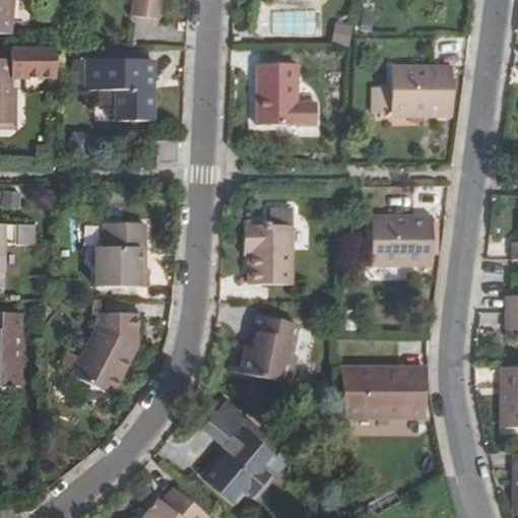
[(0,0),(0,33),(9,34),(12,0),(0,0)]
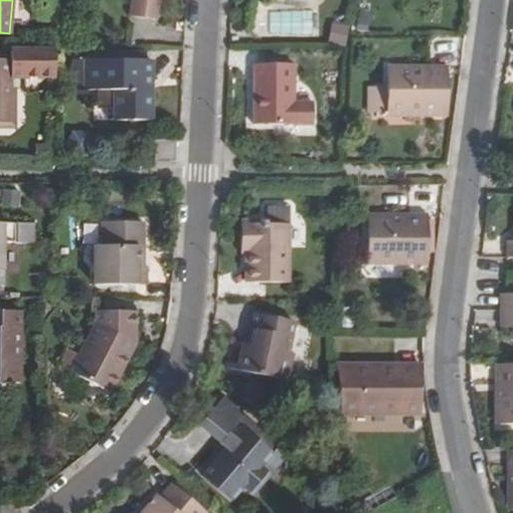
[(135,0),(133,16),(159,20),(161,0),(135,0)]
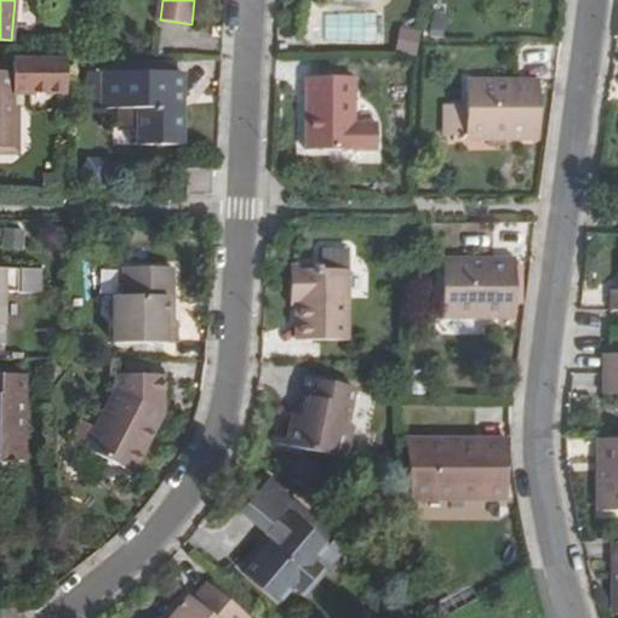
[(421,51),(421,27),(400,26),(399,50),(421,51)]
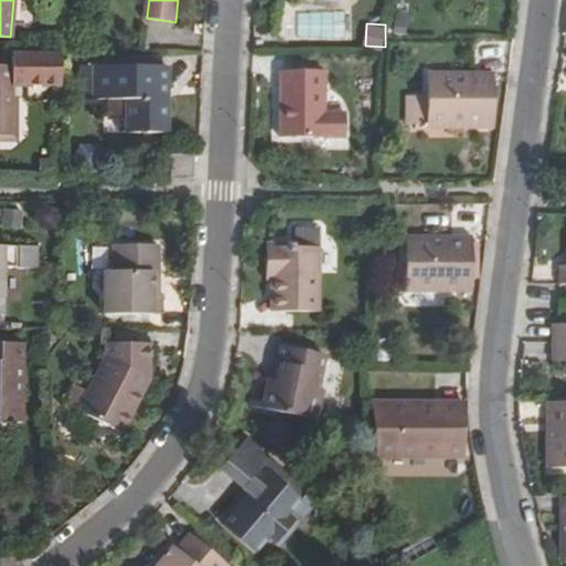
[(112,59),(112,68),(162,68),(162,56),(140,54),(140,59),(112,59)]
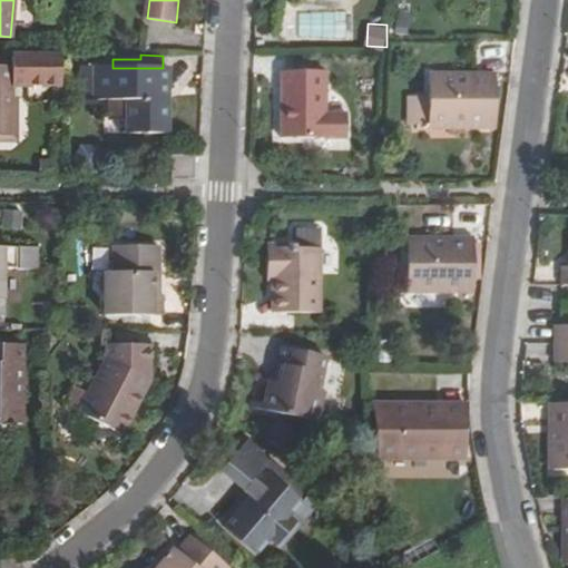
[(0,135),(11,136),(12,67),(0,66),(0,135)]
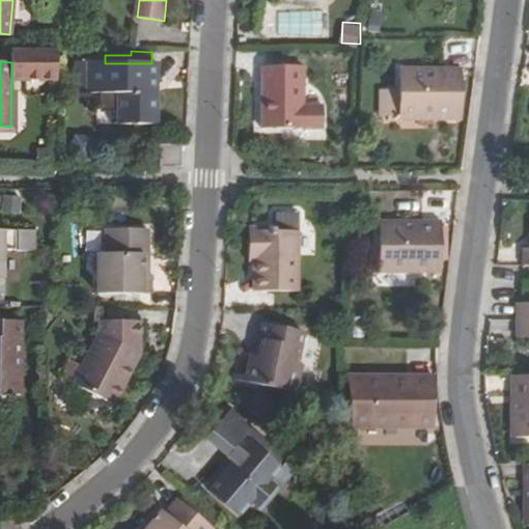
[(17,62),(11,62),(10,127),(0,126),(0,131),(17,132),(17,62)]
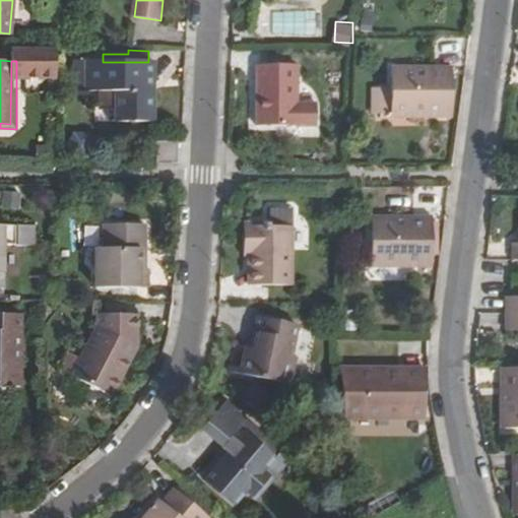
[(93,92),(93,62),(84,62),(83,92),(93,92)]
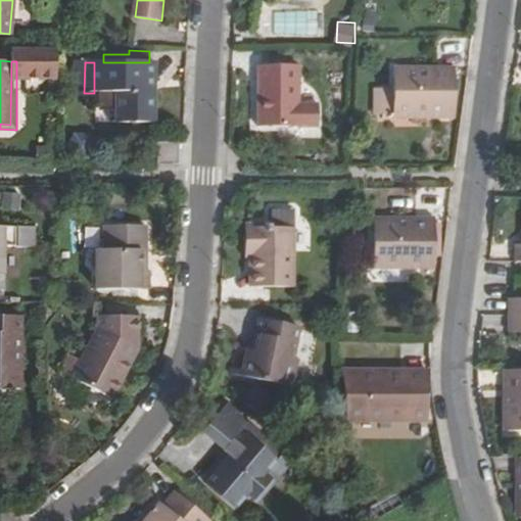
[(103,62),(94,62),(94,93),(121,94),(121,122),(154,123),(154,62),(149,62),(103,62)]
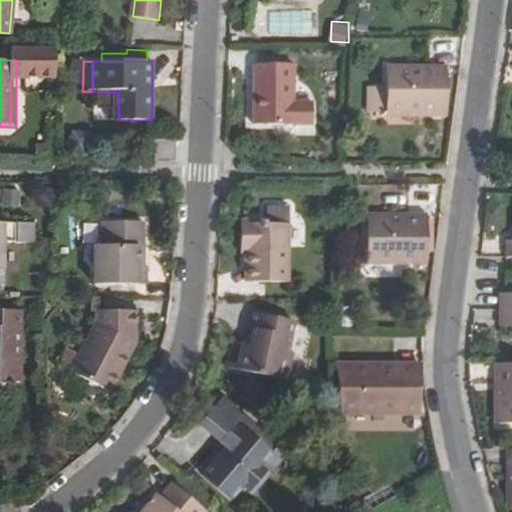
[(294,61),(257,61),(255,121),(313,122),(313,99),(293,100),(294,61)]
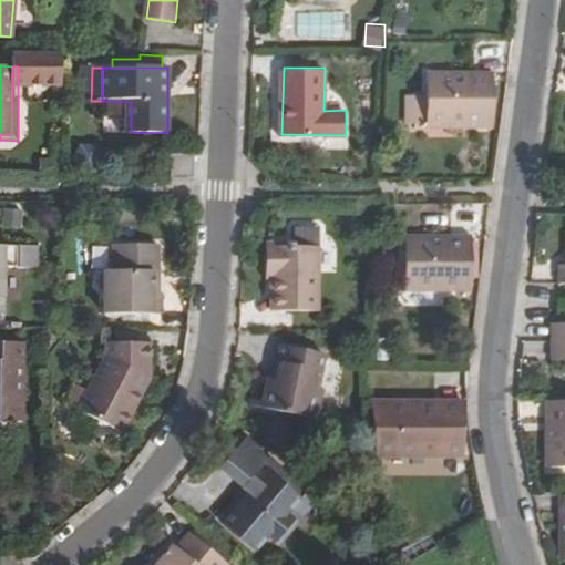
[(429,95),(429,121),(429,127),(495,126),(495,71),(430,71),(429,95)]
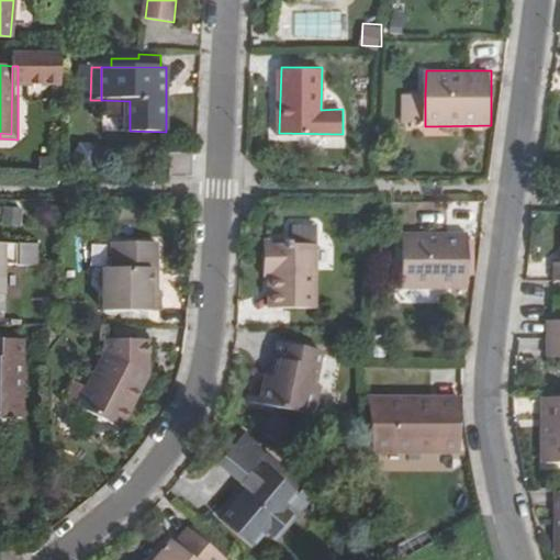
[(415,120),(425,120),(425,94),(415,94),(415,120)]
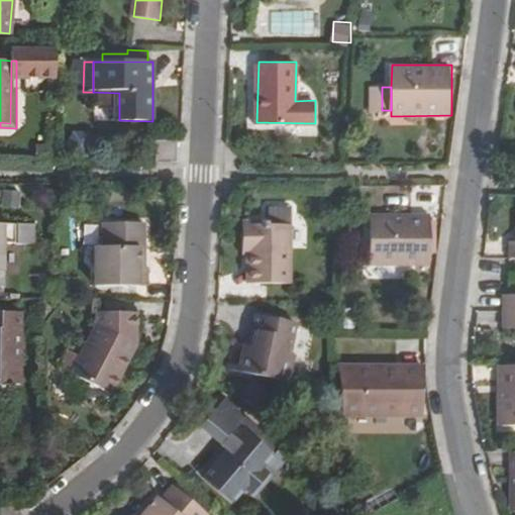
[(69,143),(86,147),(90,130),(73,126),(69,143)]
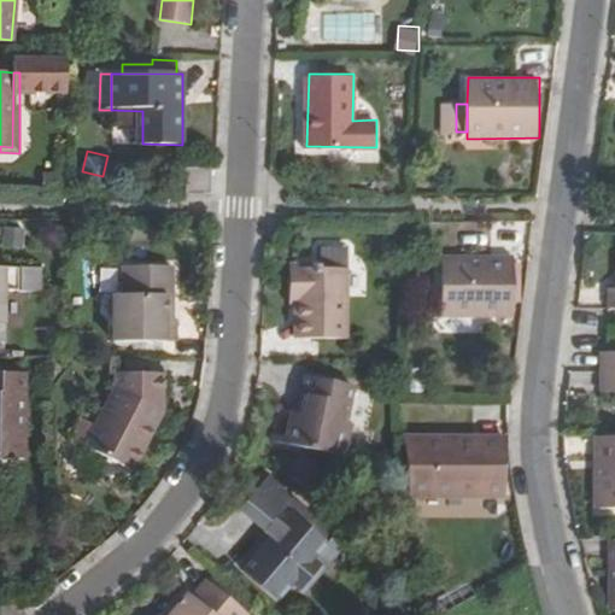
[(186,169),(186,193),(210,193),(210,169),(186,169)]
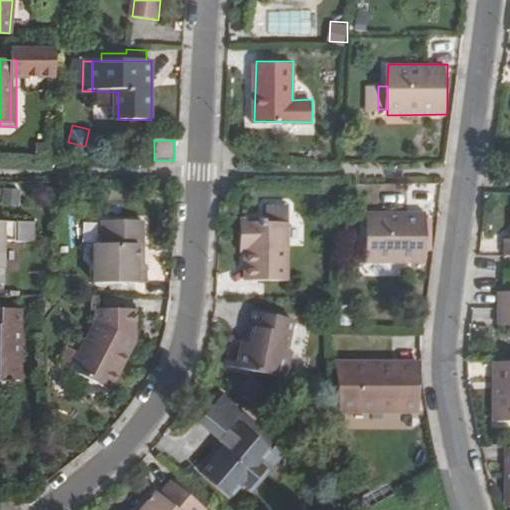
[(267,222),(289,223),(292,223),(292,203),(290,200),(284,200),(284,203),(272,202),(272,200),(267,200),(265,202),(264,217),(267,217),(267,222)]
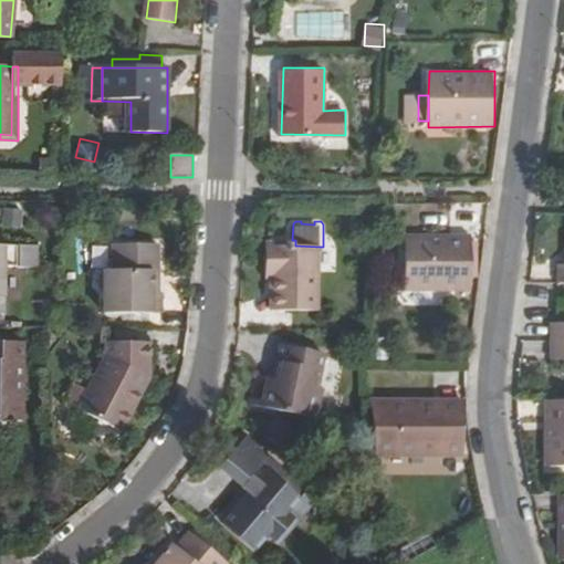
[(473,235),(407,235),(408,291),(473,291),(473,235)]
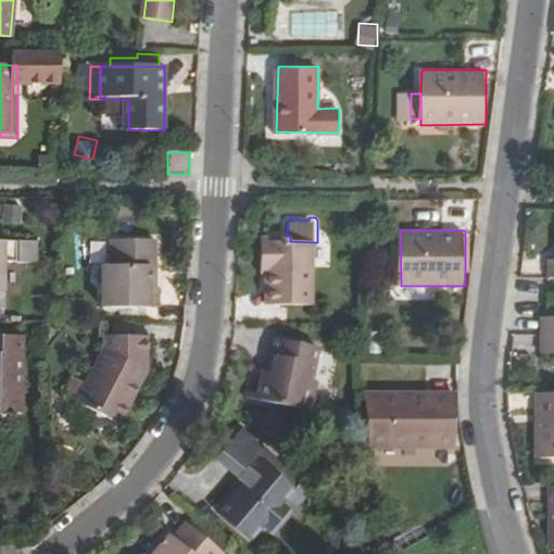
[(0,305),(20,306),(21,260),(47,260),(47,239),(0,239),(0,305)]
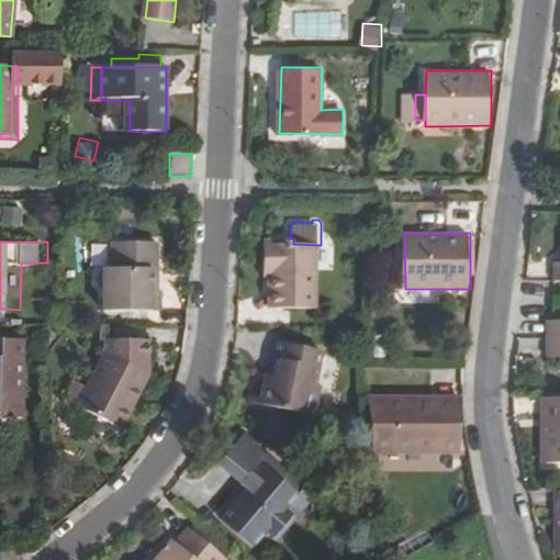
[(152,269),(158,269),(158,243),(114,243),(114,267),(105,267),(105,270),(100,271),(100,279),(105,282),(105,309),(161,309),(161,290),(159,290),(153,290),(152,269)]
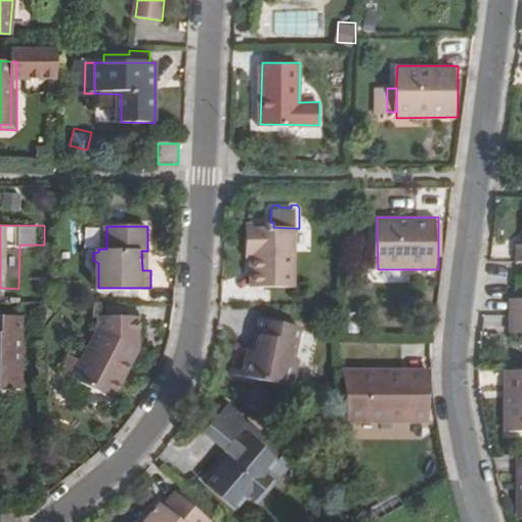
[(296,228),(254,227),(253,254),(253,258),(259,259),(259,287),(295,287),(296,228)]
